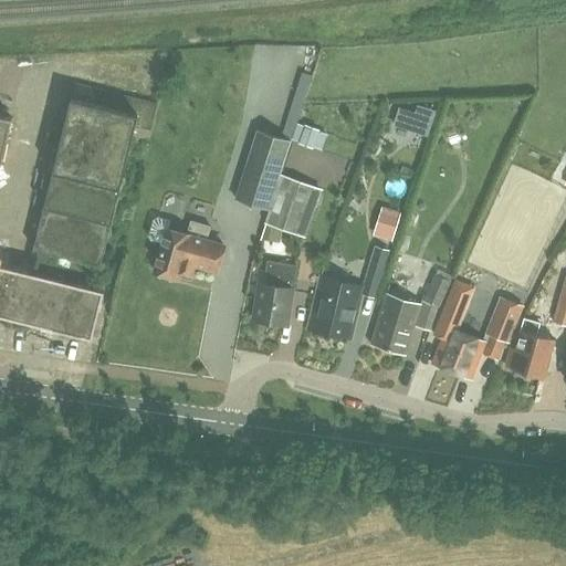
[(303,52),(295,88),(318,94),(326,58),(303,52)]
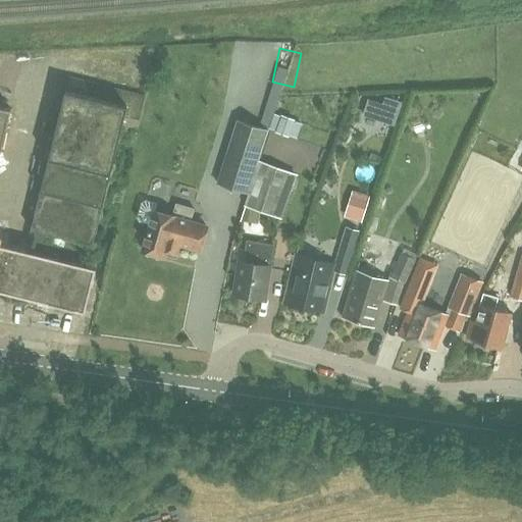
[(65,90),(31,228),(93,244),(124,116),(140,119),(146,95),(70,76),(66,90),(65,90)]
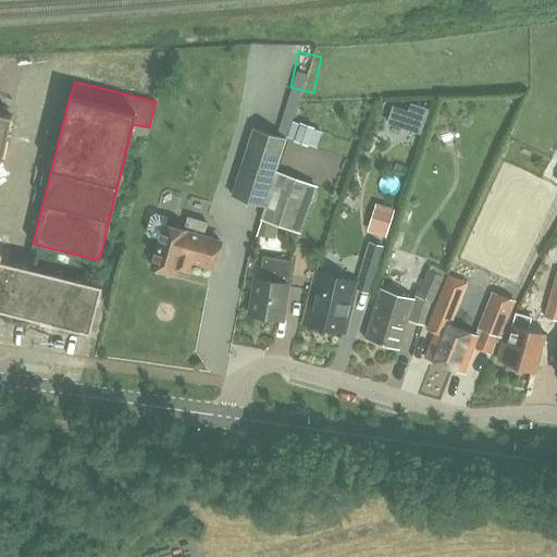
[(387,124),(420,135),(428,109),(411,103),(409,111),(393,106),(387,124)]
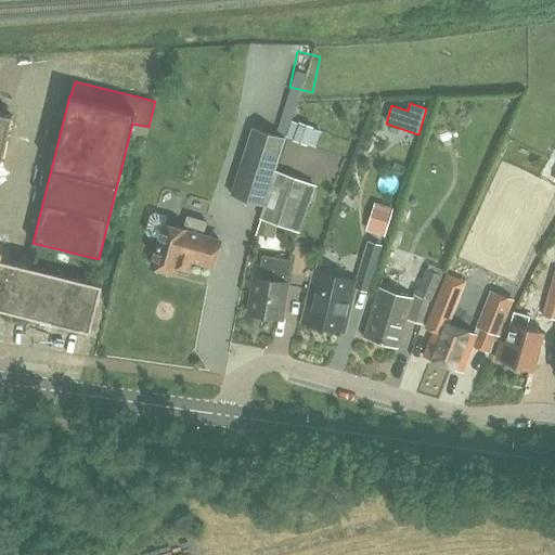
[(0,160),(12,114),(0,111),(0,160)]
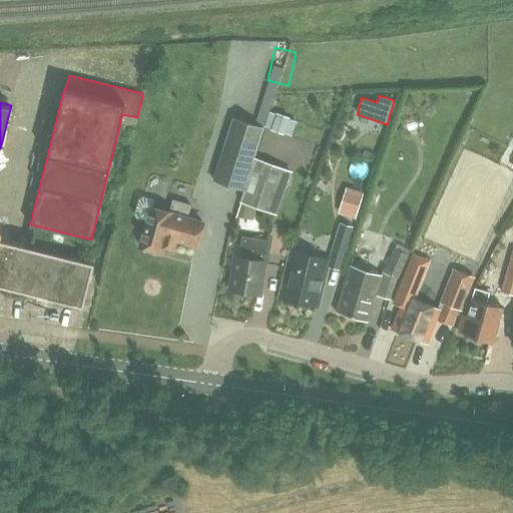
[(232,117),(212,179),(243,188),(254,156),(264,127),(232,117)]
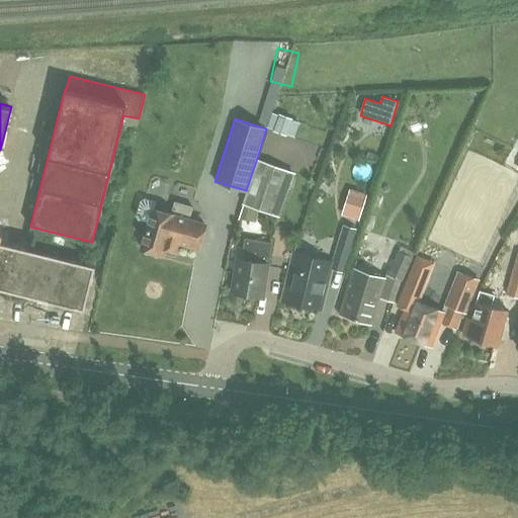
[(297,121),(287,118),(283,130),(293,134),(297,121)]
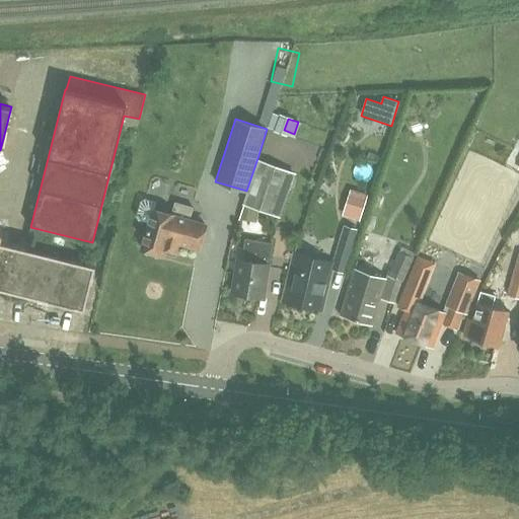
[(246,191),(242,203),(280,216),(296,172),(257,158),(246,191)]
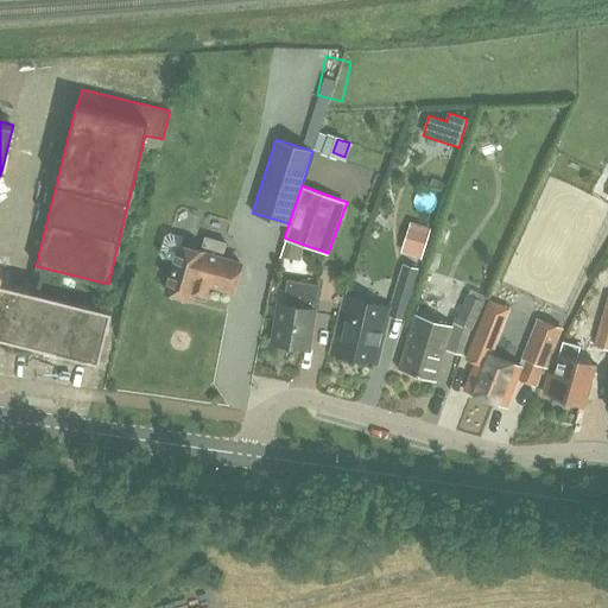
[(415,225),(405,254),(422,259),(431,229),(415,225)]
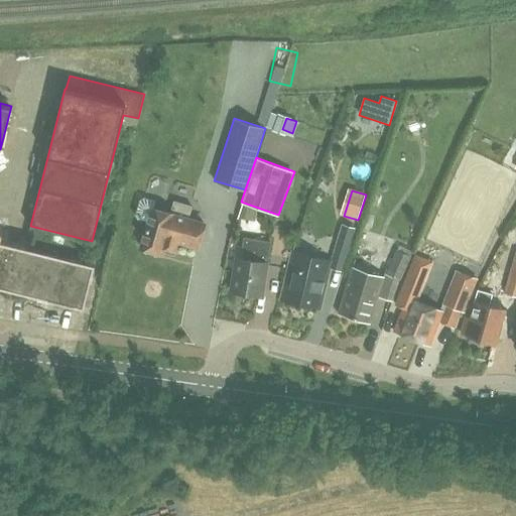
[(178,241),(198,246),(204,225),(188,220),(191,209),(173,204),(170,214),(154,210),(156,201),(144,198),(140,200),(135,215),(137,219),(150,223),(143,247),(147,248),(146,252),(157,255),(158,251),(163,252),(163,250),(175,253),(178,241)]
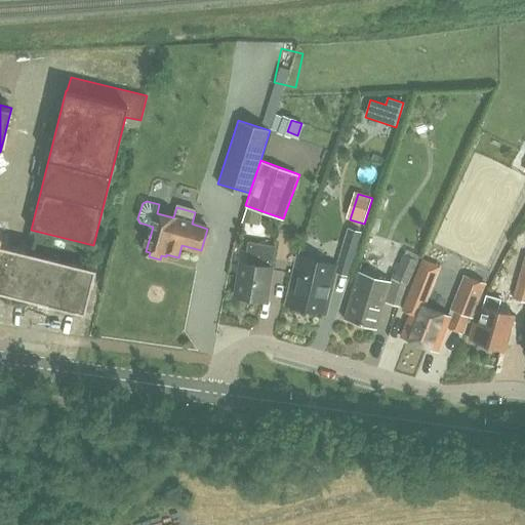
[(361,232),(348,228),(339,254),(354,257),(361,232)]
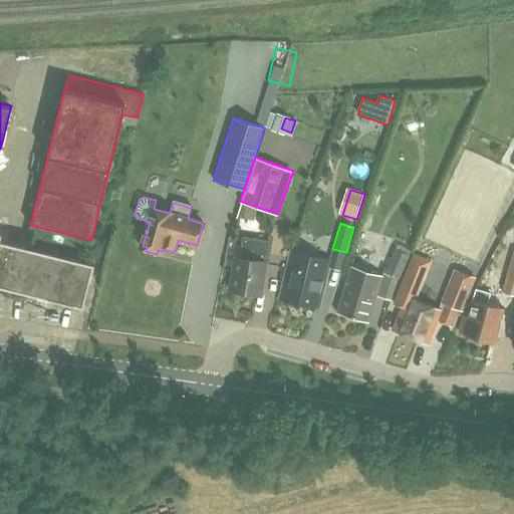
[(0,286),(83,307),(94,264),(1,240),(3,232),(0,230),(0,286)]
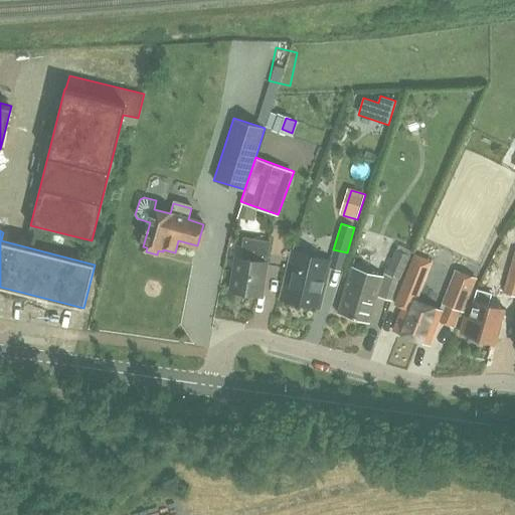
[(235,256),(229,290),(261,295),(266,263),(266,262),(270,241),(244,236),(240,258),(235,256)]
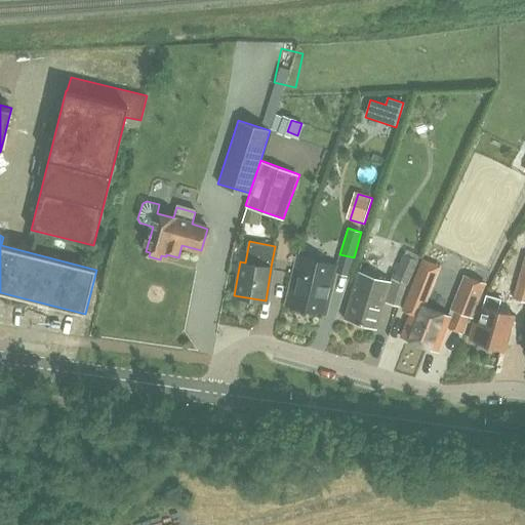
[(408,284),(418,260),(404,254),(393,278),(408,284)]
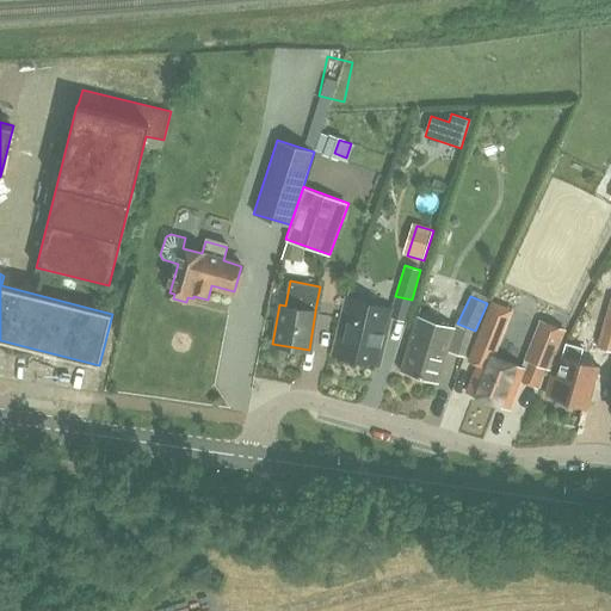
[(597,347),(610,351),(610,296),(597,347)]
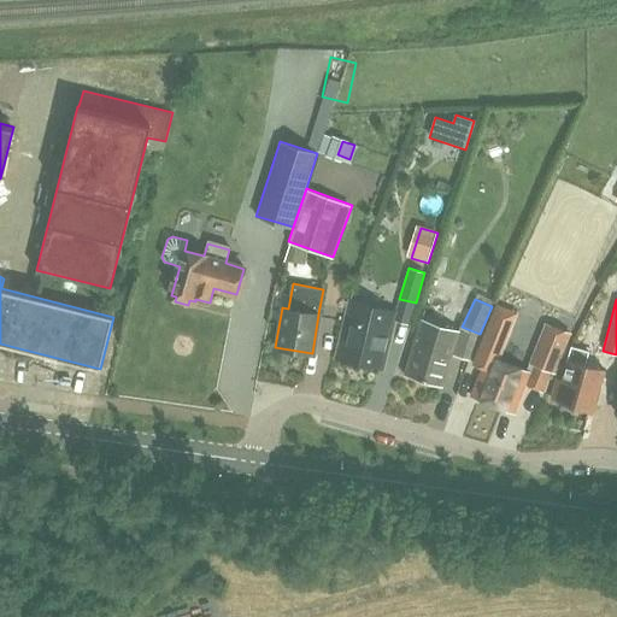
[(382,369),(395,312),(348,300),(335,358),(382,369)]
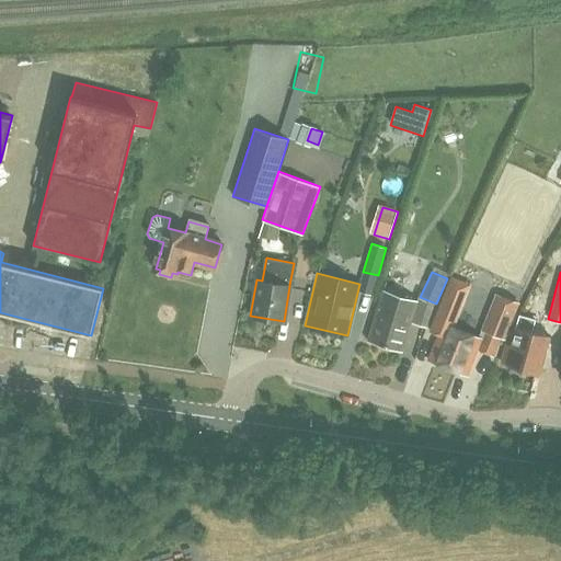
[(381,292),(366,341),(400,352),(409,321),(415,301),(382,292),(381,292)]
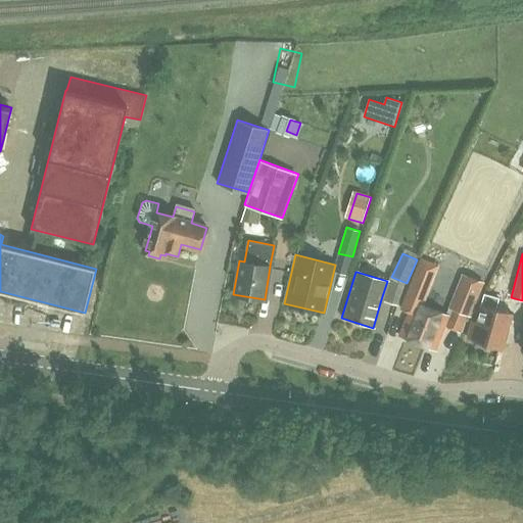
[(408,311),(398,335),(435,349),(448,317),(422,306),(431,282),(413,275),(399,307),(408,311)]
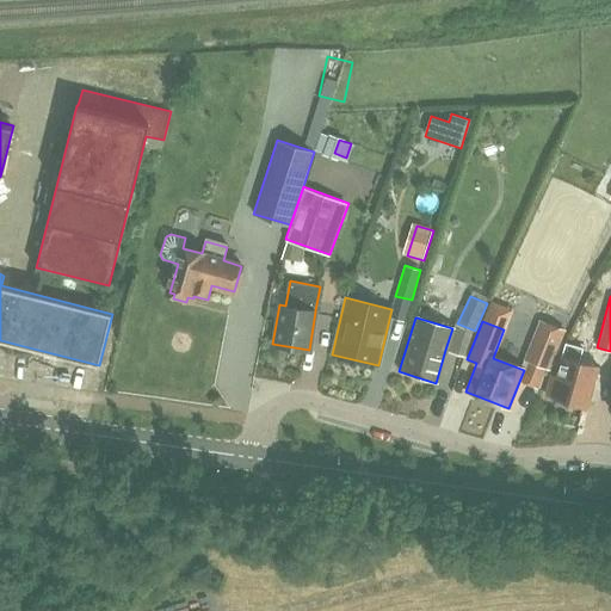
[(538,321),(523,358),(543,366),(548,368),(562,331),(538,321)]
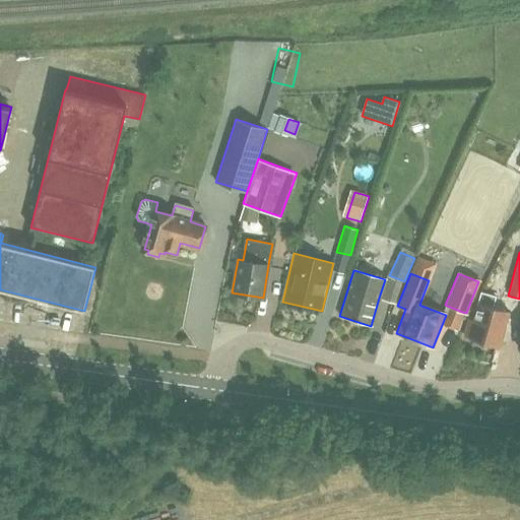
[(464,336),(469,337),(468,339),(472,340),(471,343),(482,346),(483,343),(499,347),(509,313),(494,308),(497,297),(481,291),(477,304),(478,304),(474,320),(469,319),(464,336)]
